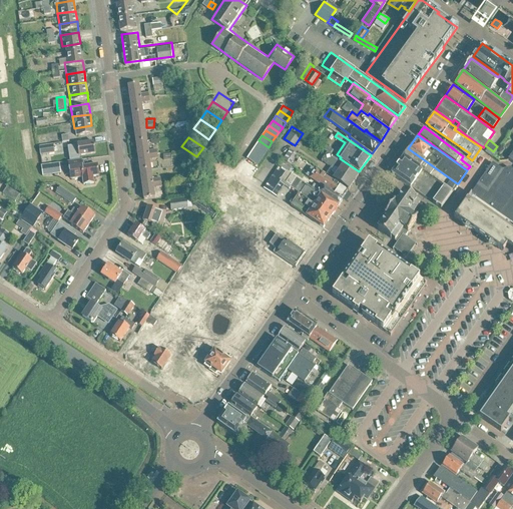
[(71,143),(67,143),(69,157),(79,156),(79,153),(95,151),(93,140),(71,143)]
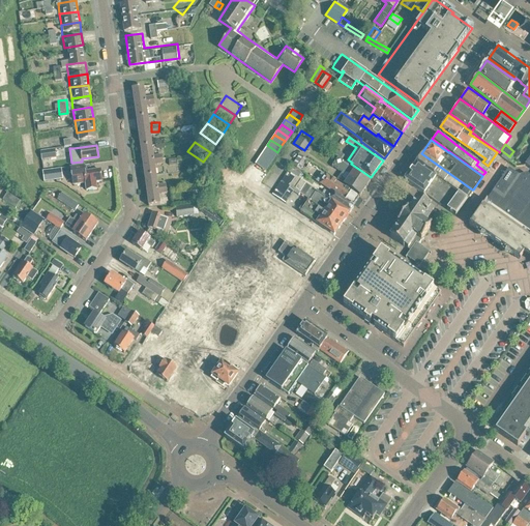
[(273,157),(277,152),(267,145),(263,150),(273,157)]
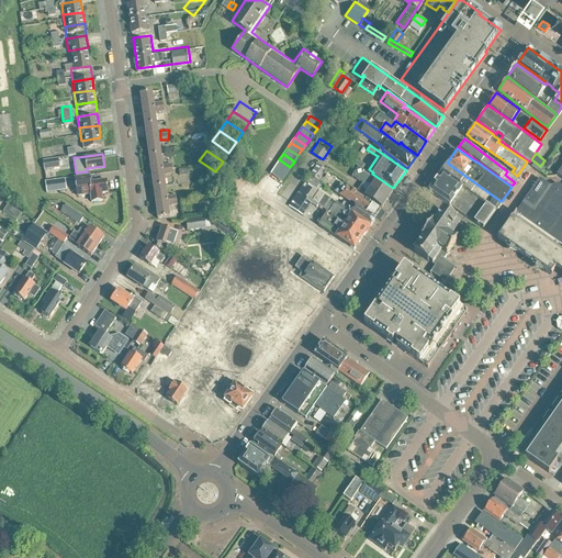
[(58,156),(43,158),(44,167),(59,165),(58,156)]
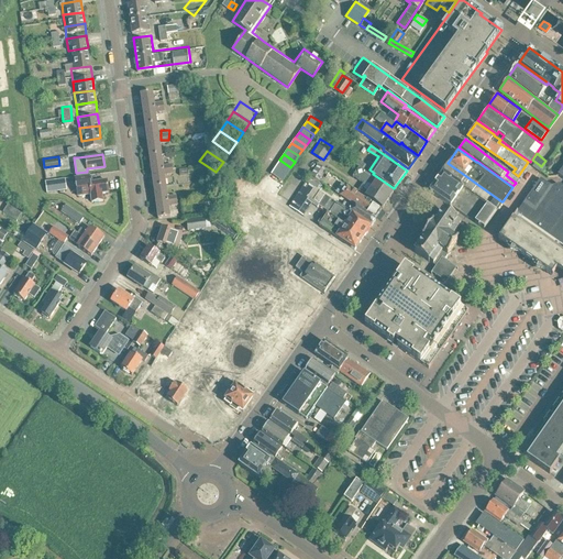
[(364,167),(366,163),(356,156),(354,161),(364,167)]
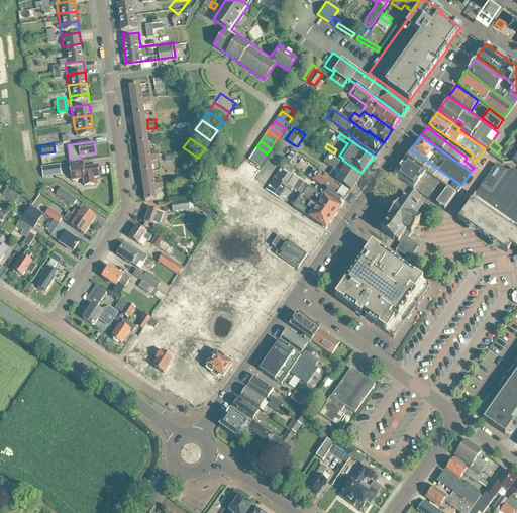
[(264,159),(267,154),(256,146),(253,151),(264,159)]
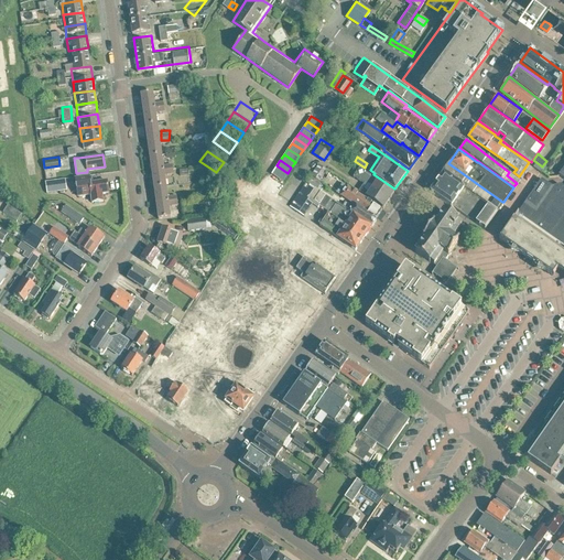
[(199,161),(193,171),(209,182),(216,172),(199,161)]
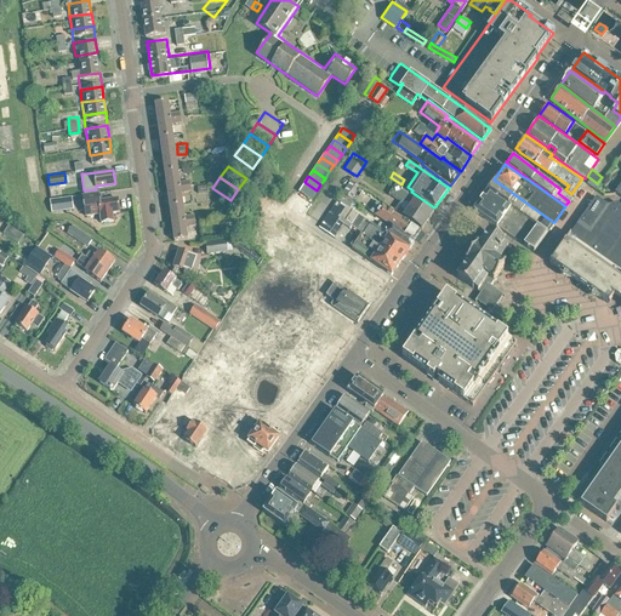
[(360,192),(363,188),(359,186),(351,178),(342,190),(352,197),(357,189),(360,192)]
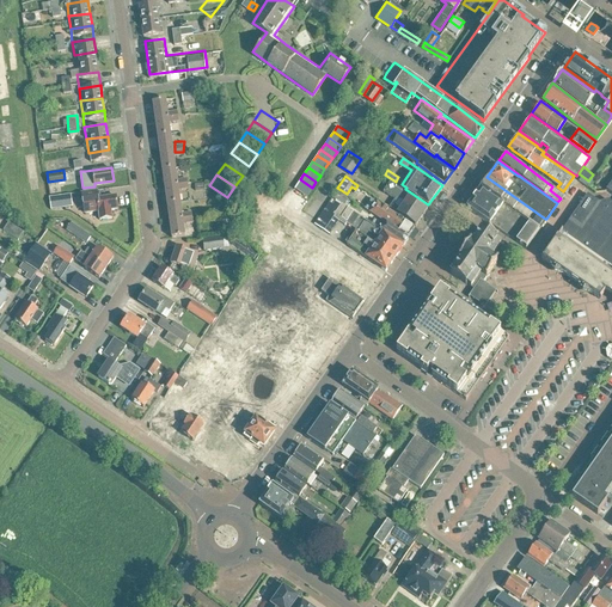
[(539,228),(546,219),(545,219),(487,177),(481,185),(505,202),(503,202),(515,210),(539,228)]
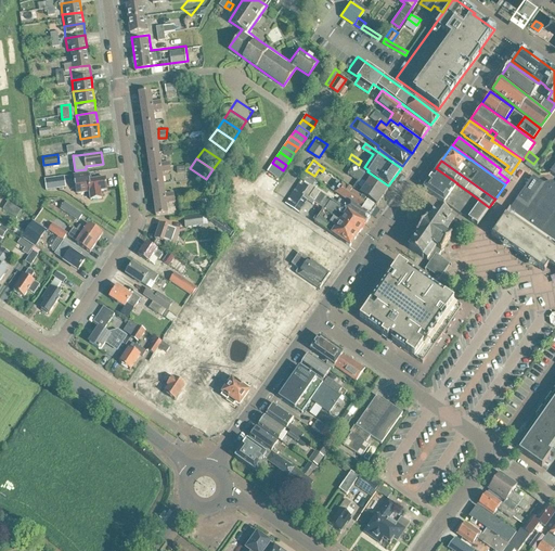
[(377,203),(387,188),(363,171),(364,169),(353,162),(347,171),(358,179),(353,186),(360,190),(360,192),(377,203)]
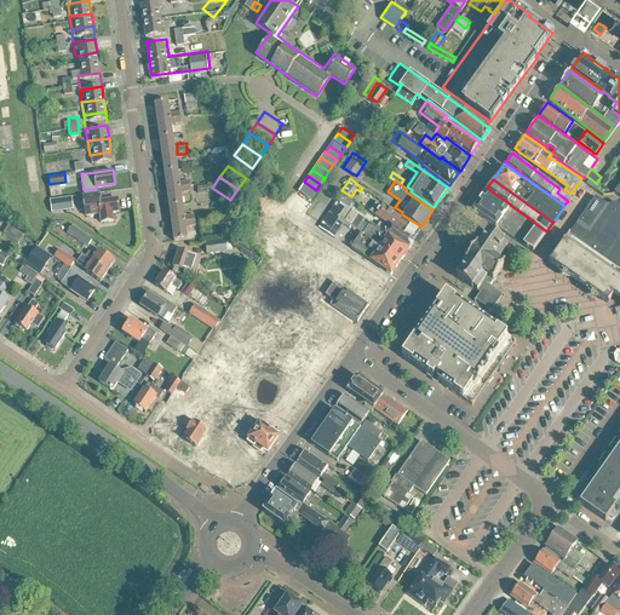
[(311,196),(316,190),(304,182),(299,188),(311,196)]
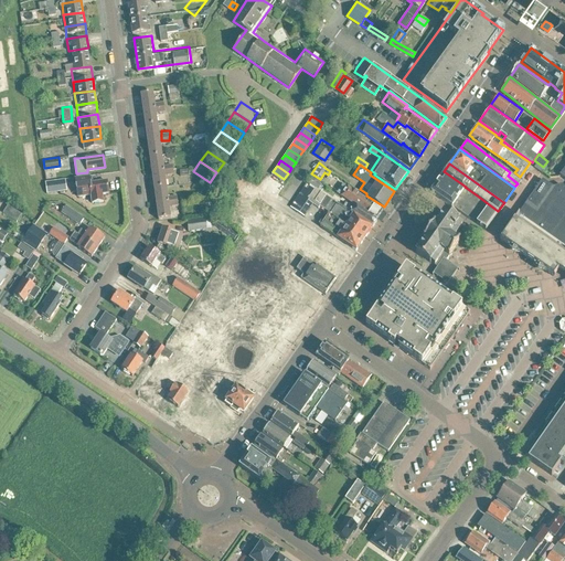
[(564,166),(560,173),(564,177),(564,184),(561,182),(553,184),(542,177),(514,218),(511,217),(499,234),(502,235),(500,237),(553,275),(558,267),(561,270),(564,272),(564,166)]
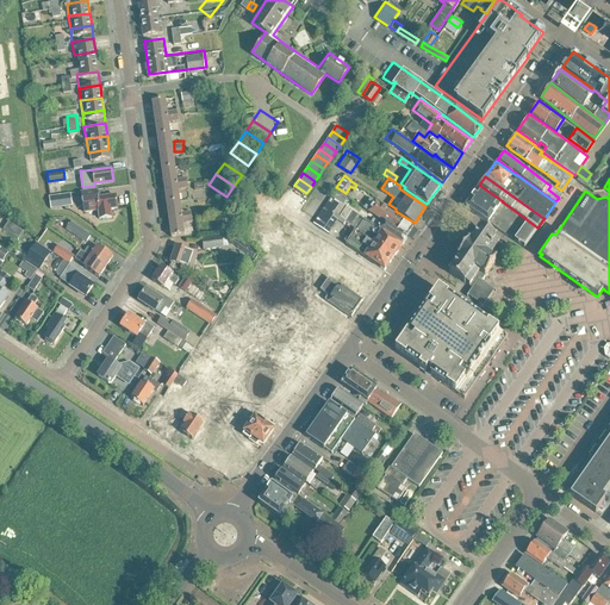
[(209,185),(201,195),(219,207),(226,197),(209,185)]
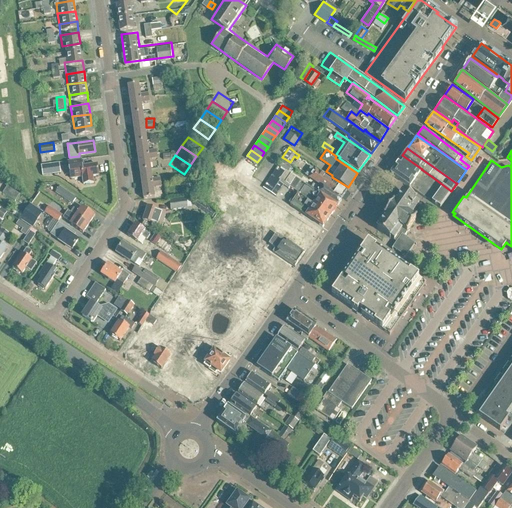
[(440,206),(451,191),(431,176),(421,169),(422,169),(402,155),(390,172),(425,196),(426,195),(432,199),(432,200),(440,206)]
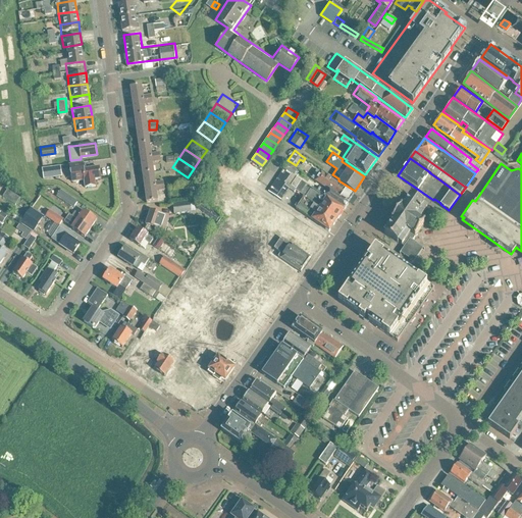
[(84,166),(83,160),(68,162),(70,180),(84,178),(85,187),(96,185),(95,177),(101,177),(99,164),(84,166)]
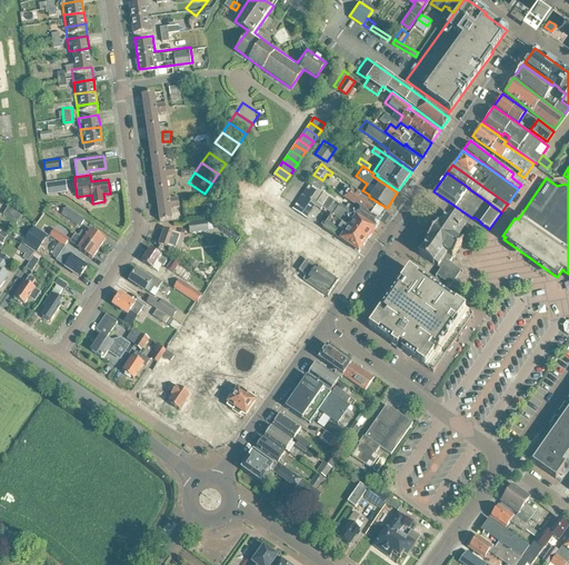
[(309,182),(320,189),(325,182),(315,176),(309,182)]
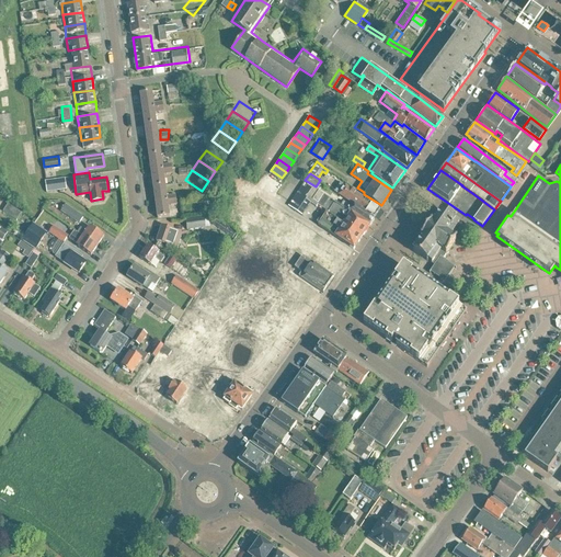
[(50,190),(66,188),(65,177),(45,180),(46,190),(50,190)]
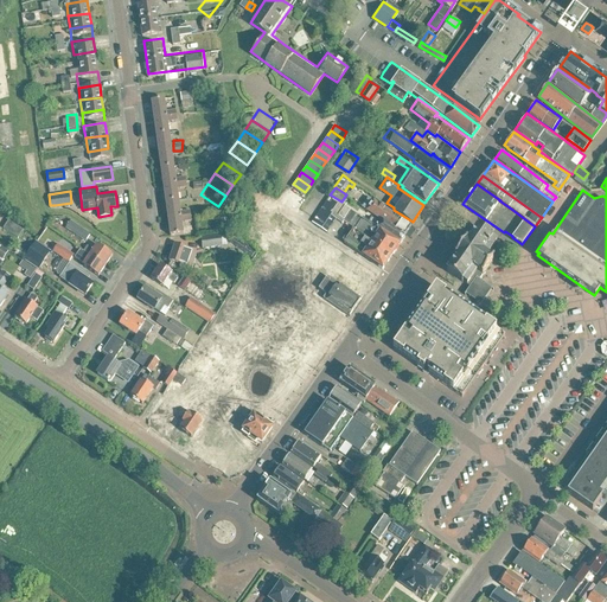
[(200,194),(193,205),(211,218),(218,206),(200,194)]
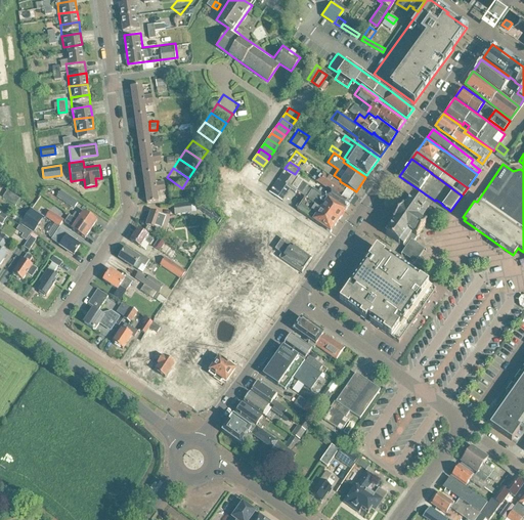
[(307,183),(295,174),(285,168),(269,189),(277,195),(285,183),(295,190),(297,188),(301,191),(307,183)]
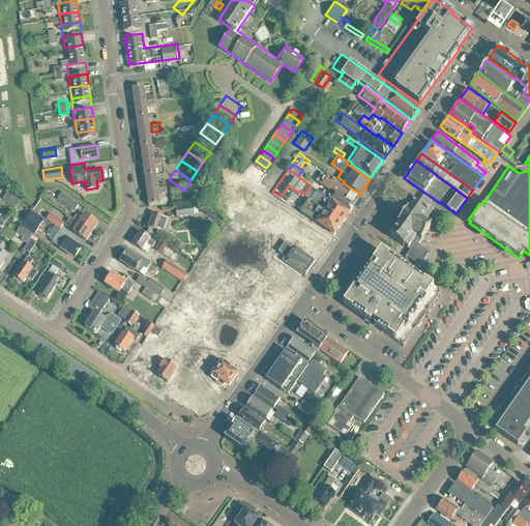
[(333,192),(353,204),(359,196),(325,173),(326,173),(322,170),(316,178),(320,181),(320,182),(333,192)]
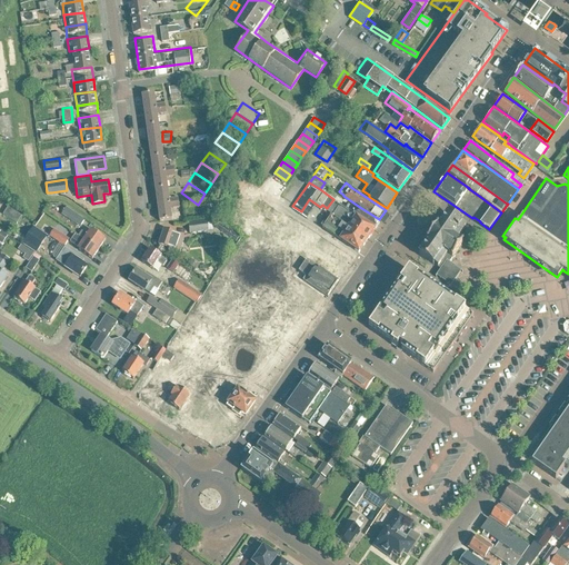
[(367,238),(375,227),(345,207),(333,199),(327,208),(332,211),(331,214),(331,215),(367,238)]
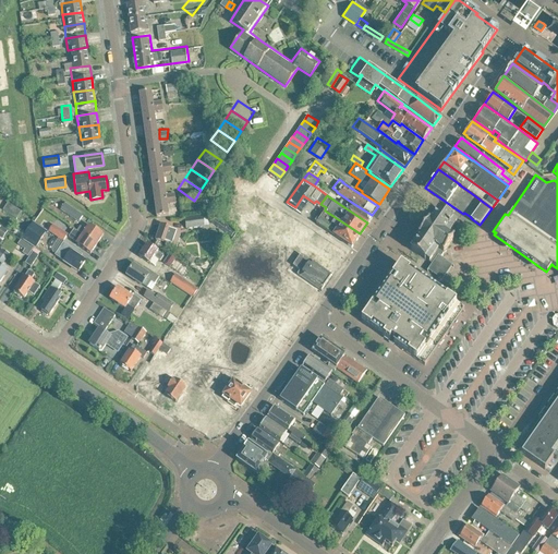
[(372,215),(351,202),(350,203),(342,197),(338,203),(367,223),(372,215)]
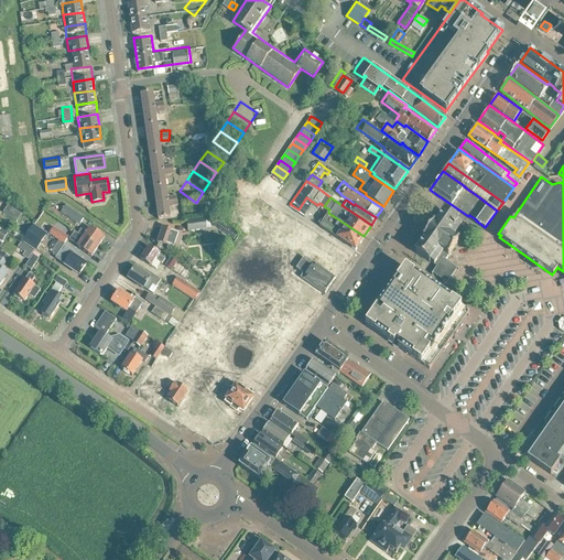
[(17,218),(21,211),(8,202),(3,210),(17,218)]
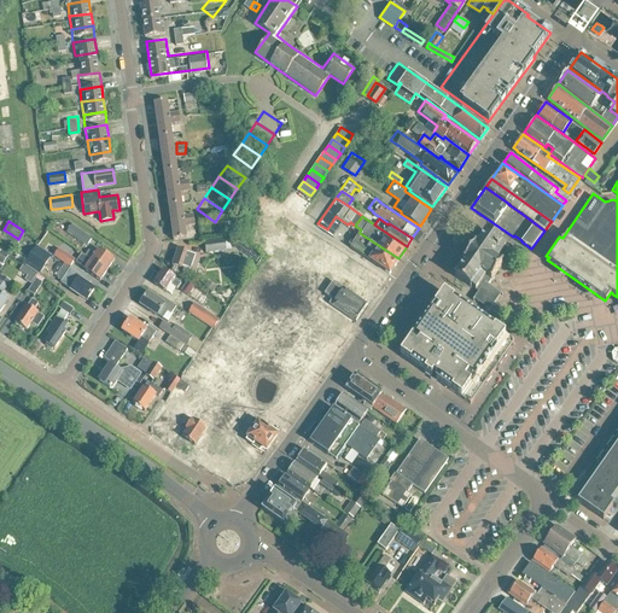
[(87,245),(93,237),(71,222),(66,231),(87,245)]
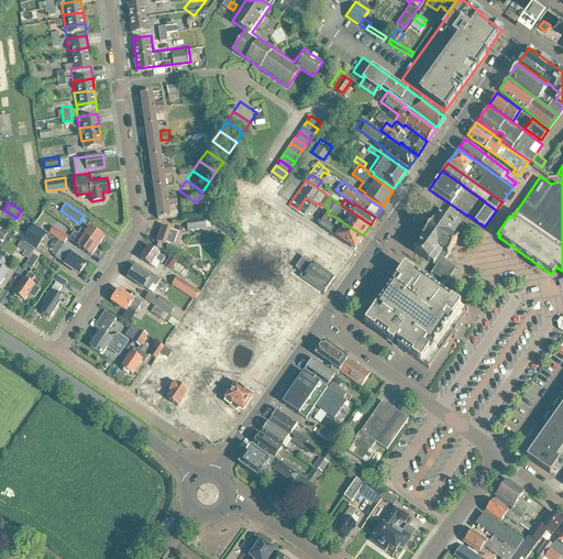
[(428,260),(429,260),(435,264),(432,270),(445,278),(455,265),(444,258),(448,253),(448,254),(449,253),(448,252),(456,239),(453,237),(456,232),(454,231),(461,222),(456,219),(442,209),(433,222),(432,221),(422,236),(423,237),(415,250),(428,260)]
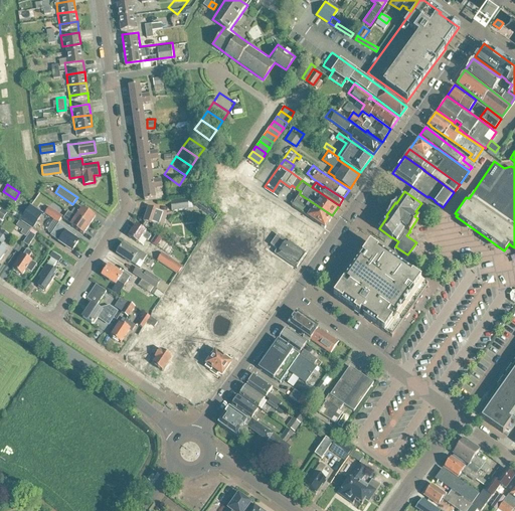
[(324,226),(332,215),(300,194),(292,204),(302,211),(324,226)]
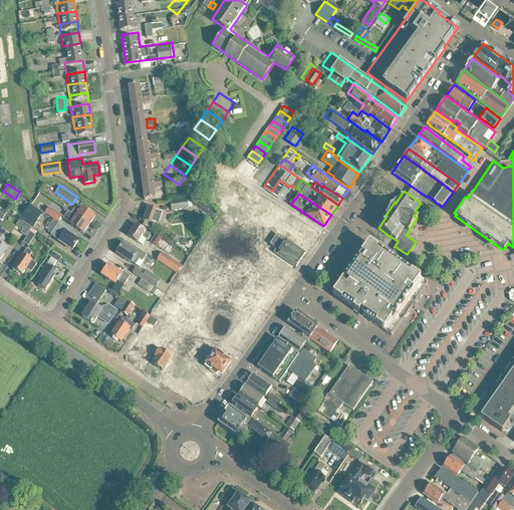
[(172,208),(189,206),(188,197),(171,199),(172,208)]
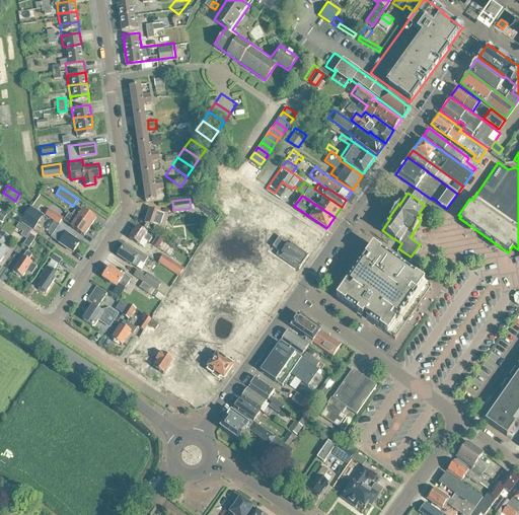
[(215,218),(219,214),(198,200),(195,204),(215,218)]
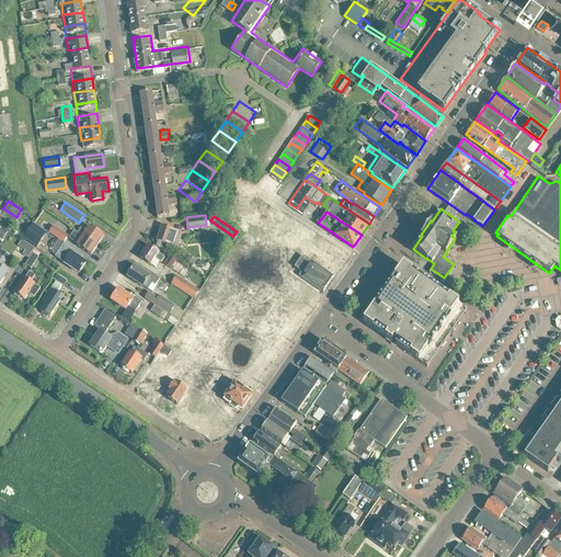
[(36,247),(47,230),(33,220),(22,238),(36,247)]
